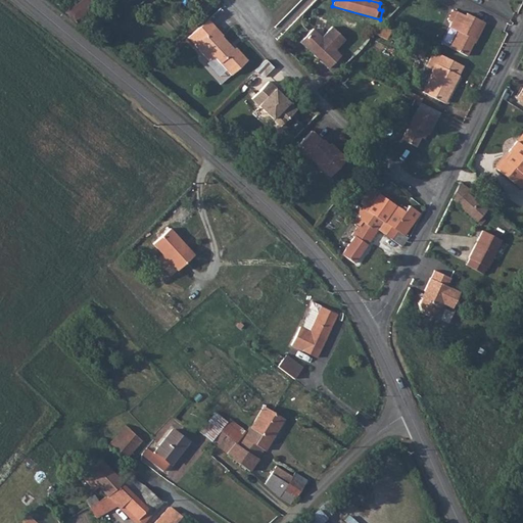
[(77,21),(90,11),(83,2),(69,12),(77,21)]
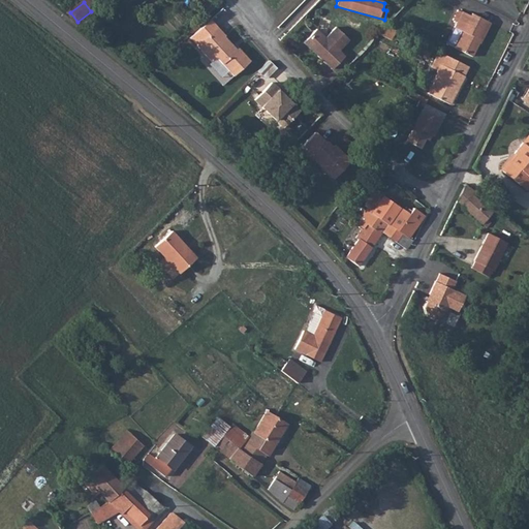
[(489,22),(470,12),(469,14),(461,10),(453,26),(461,30),(453,47),(470,55),(477,42),(476,41),(476,39),(476,38),(480,39),(489,22)]
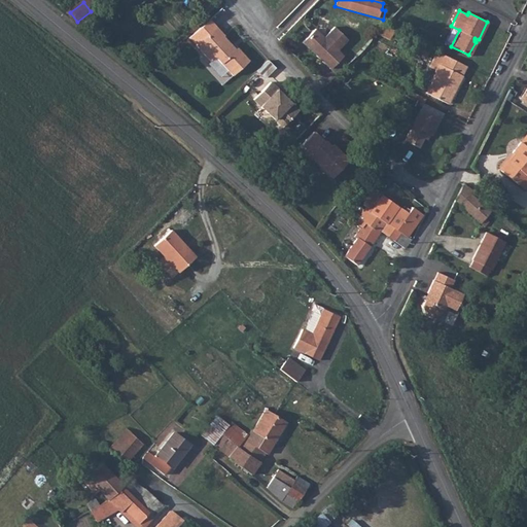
[(373,34),(386,39),(391,30),(381,25),(373,34)]
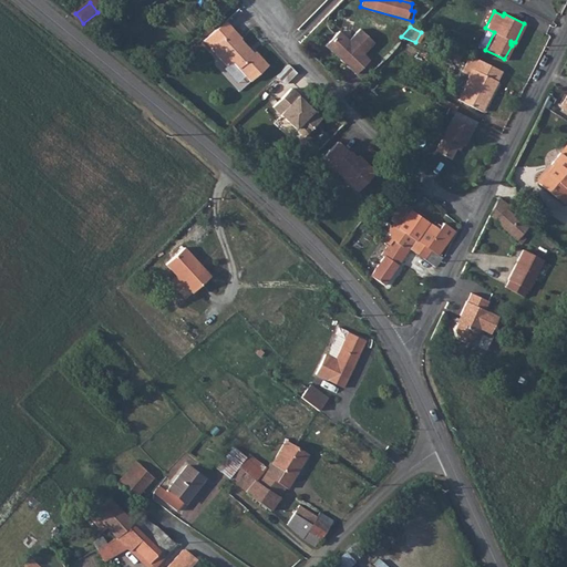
[(337,32),(325,47),(343,64),(344,62),(349,66),(348,68),(354,74),(368,60),(361,54),(372,42),(358,29),(347,41),(337,32)]
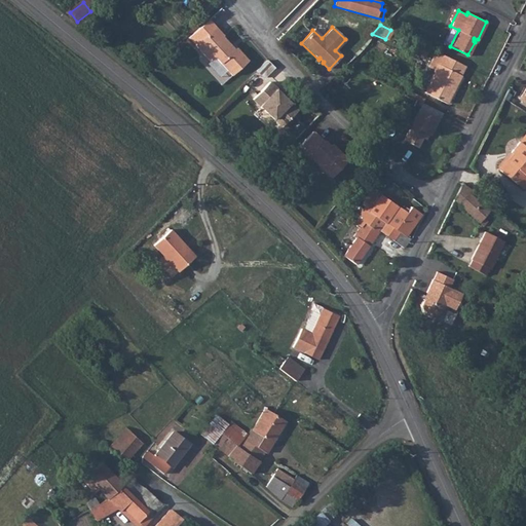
[(226,35),(219,28),(198,46),(212,62),(218,57),(234,75),(252,61),(240,48),(238,49),(226,36),(226,35)]
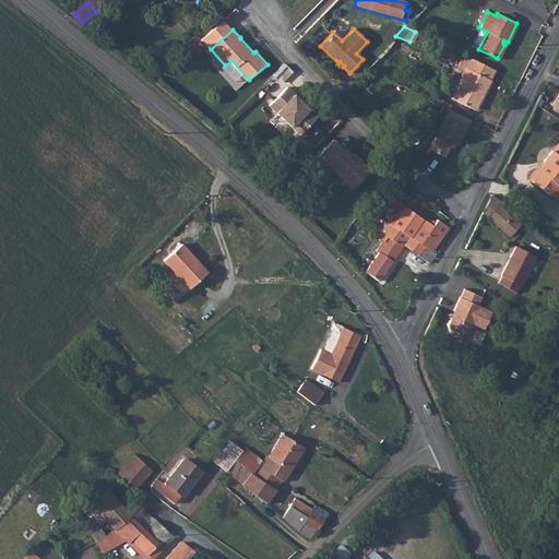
[(489,78),(488,76),(492,68),(467,56),(459,74),(460,75),(450,97),(474,109),(489,78)]
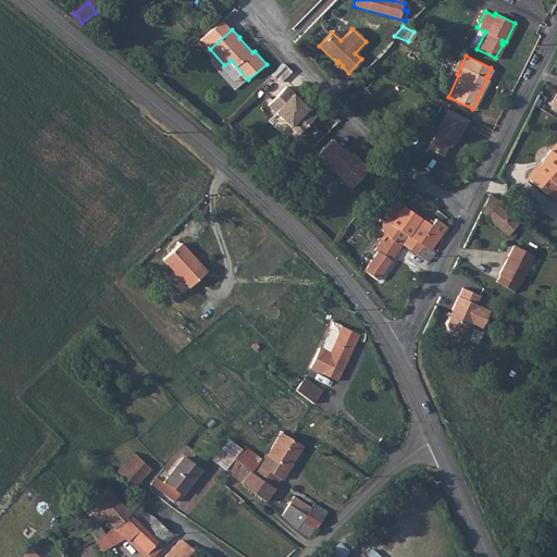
[(295,95),(288,87),(270,106),(299,135),(317,118),(308,109),(307,110),(304,107),(305,106),(295,96),(295,95)]
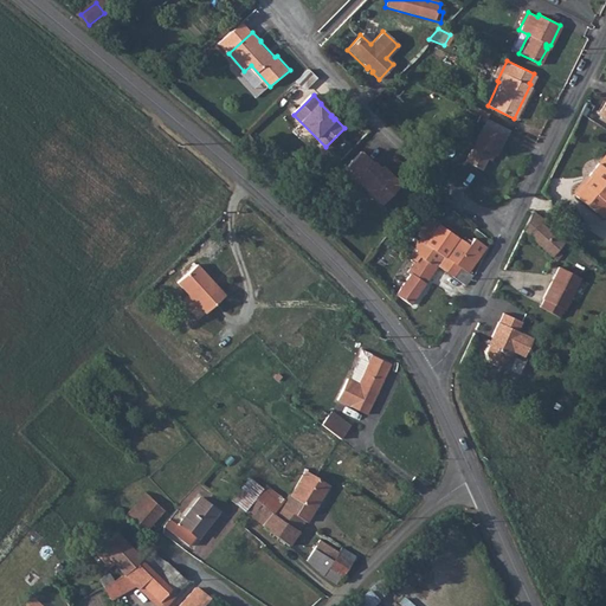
[(490,153),(494,154),(496,155),(509,129),(487,117),(465,162),(482,169),(487,159),(490,153)]
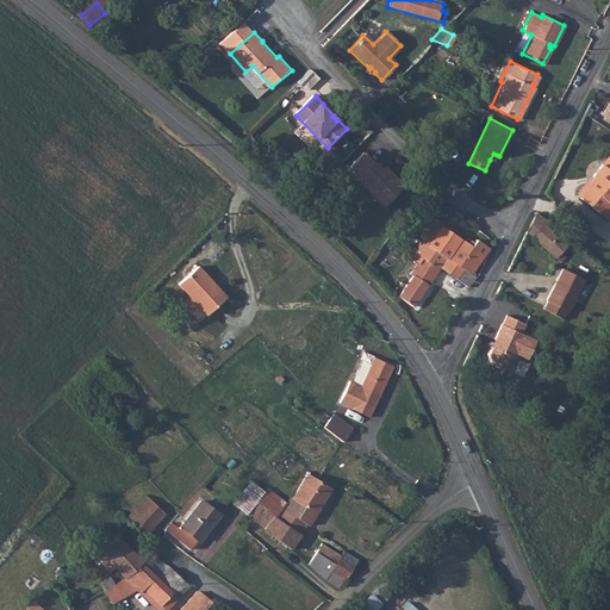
[(365,154),(349,169),(363,185),(379,166),(378,165),(377,166),(365,154)]
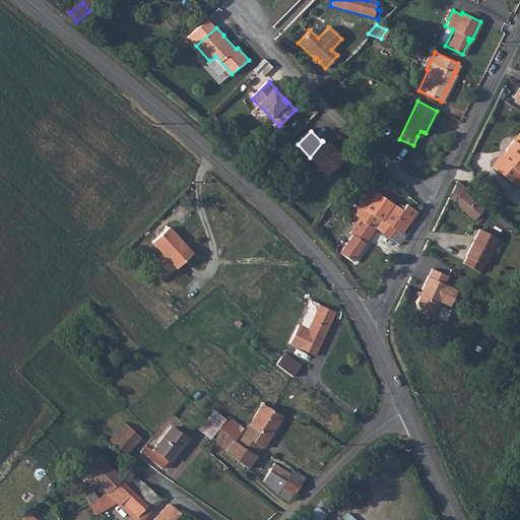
[(505,150),(507,152),(495,168),(511,182),(519,171),(519,135),(515,141),(513,140),(505,150)]
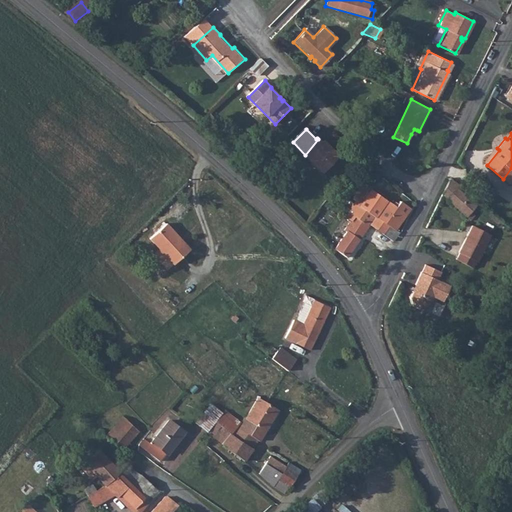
[(318,139),(305,155),(324,173),(340,157),(327,145),(326,146),(318,139)]
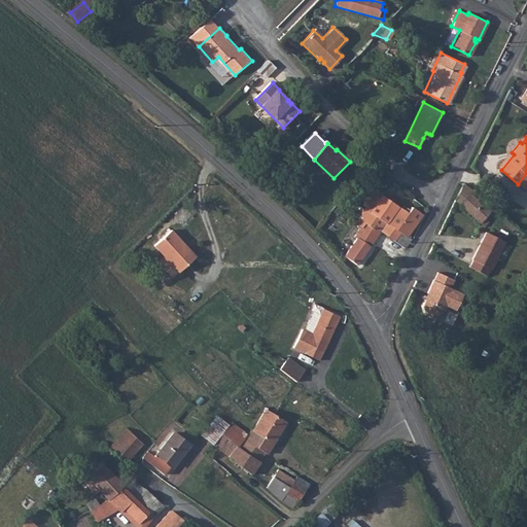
[(379,171),(372,165),(361,176),(370,183),(379,171)]
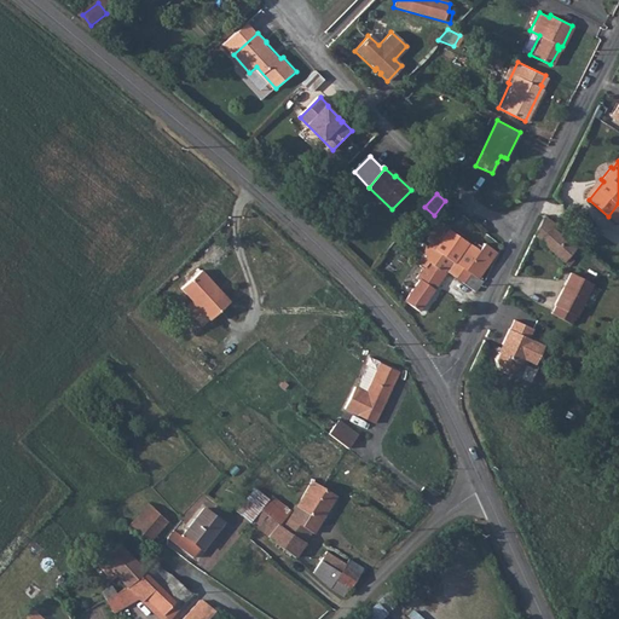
[(553,226),(555,224),(543,215),(537,227),(533,236),(567,265),(572,259),(568,253),(573,247),(553,226)]
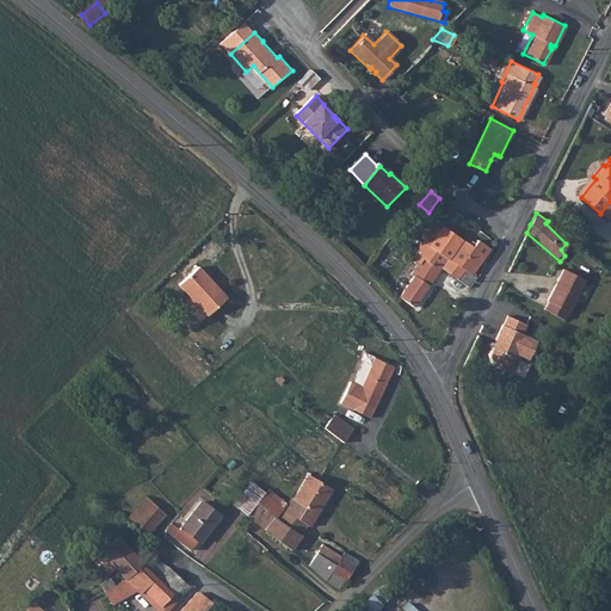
[(425,241),(471,275),(483,258),(488,250),(479,241),(468,254),(457,246),(464,238),(436,218),(425,236),(426,239),(425,241)]
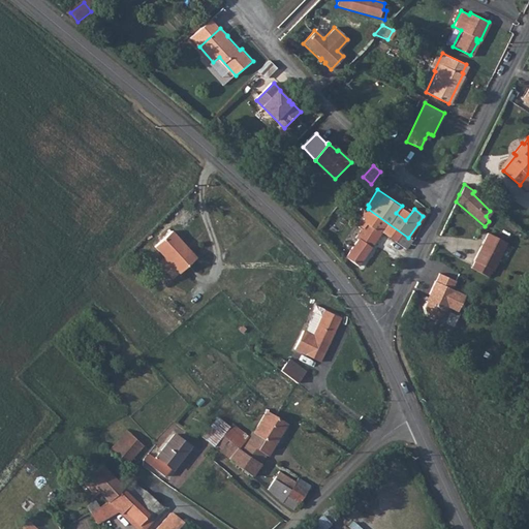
[(368,209),(366,211),(359,224),(364,228),(358,239),(360,240),(348,258),(360,268),(382,232),(404,248),(411,240),(408,238),(368,209)]
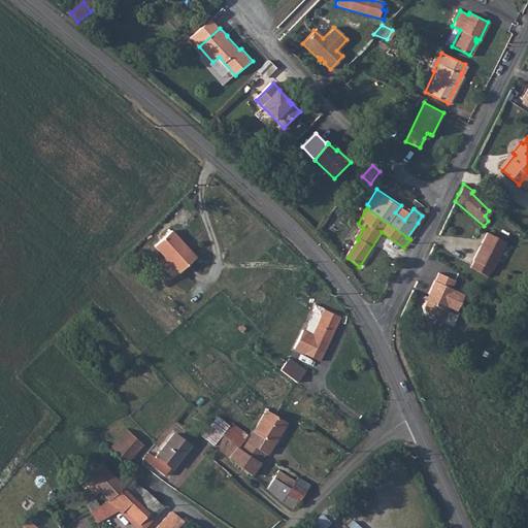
[(171,230),(155,244),(165,257),(178,273),(194,260),(184,249),(185,248),(171,230)]
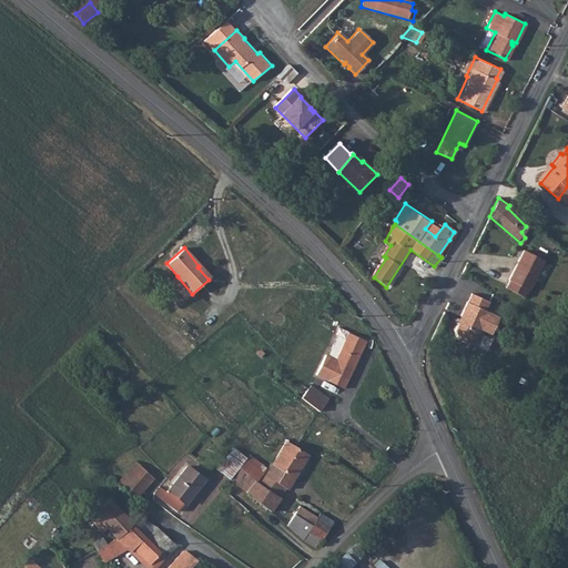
[(535,277),(544,260),(523,250),(516,263),(535,277)]
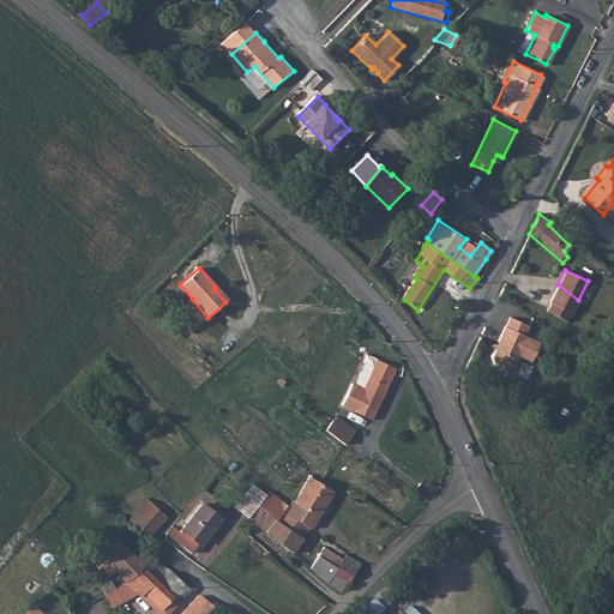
[(558,284),(549,302),(551,302),(547,312),(569,321),(578,300),(558,284)]
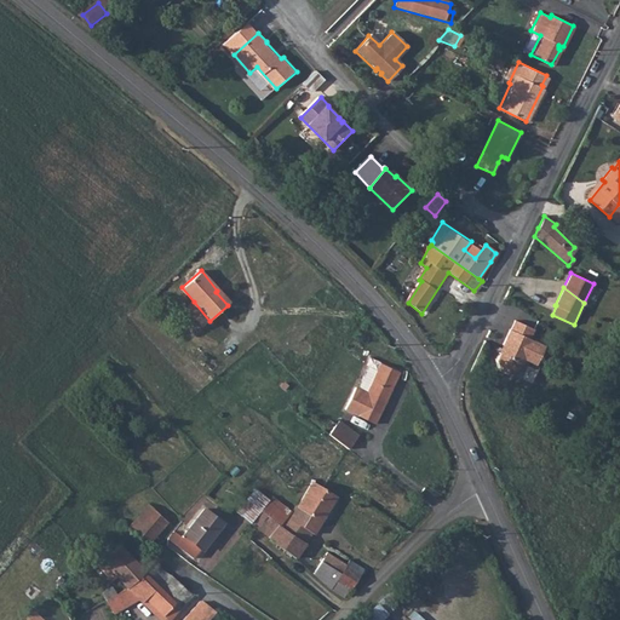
[(202,326),(210,321),(194,302),(187,308),(202,326)]
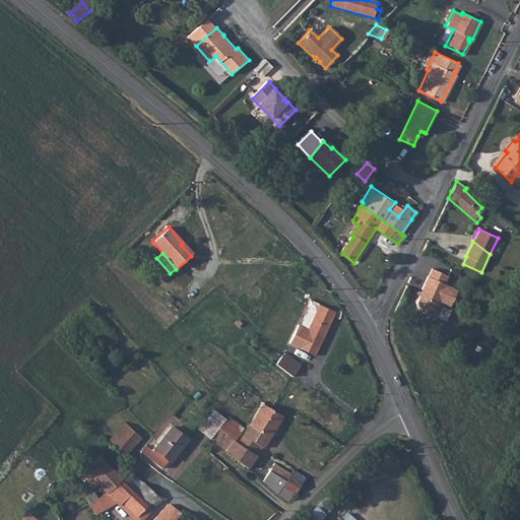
[(450,275),(453,268),(439,261),(435,268),(450,275)]
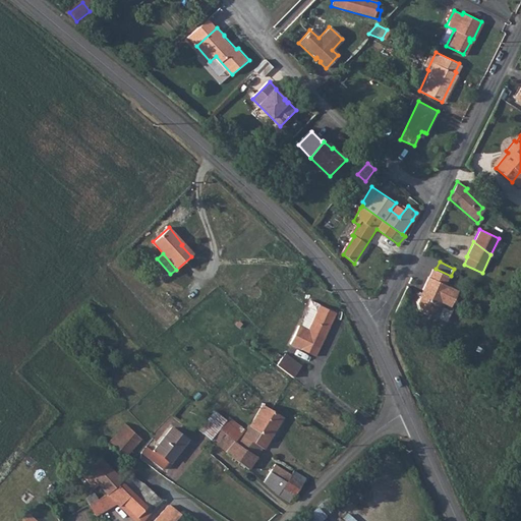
[(431,271),(427,278),(426,278),(420,291),(423,292),(422,295),(420,294),(439,304),(440,303),(449,308),(456,292),(443,286),(447,278),(431,271)]
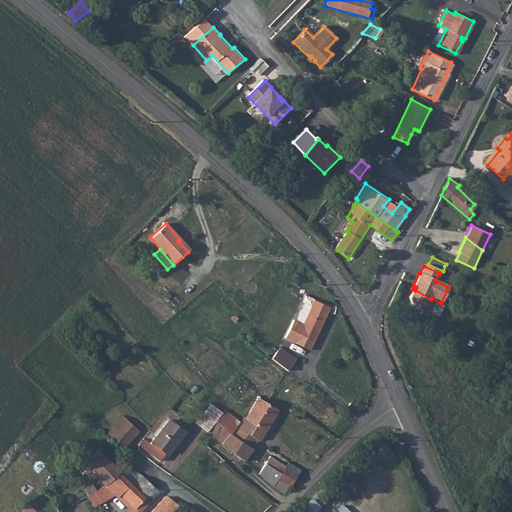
[(431,301),(431,299),(413,289),(408,299),(410,306),(414,308),(418,310),(426,307),(428,302),(430,302),(431,301)]
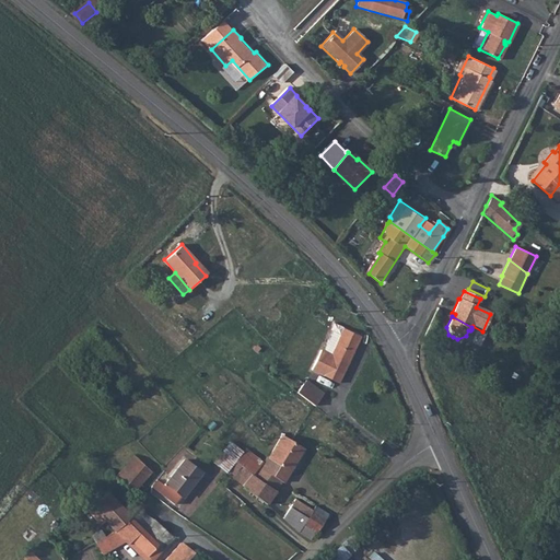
[(333,394),(362,330),(354,326),(346,342),(339,340),(336,345),(327,343),(318,363),(316,362),(312,372),(319,377),(315,386),(333,394)]
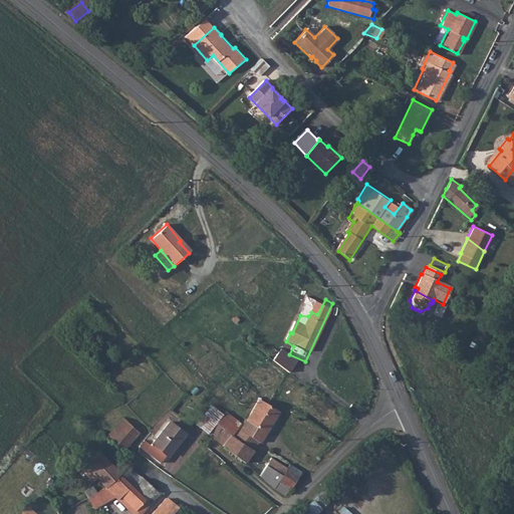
[(293,346),(286,341),(281,350),(289,354),(293,346)]
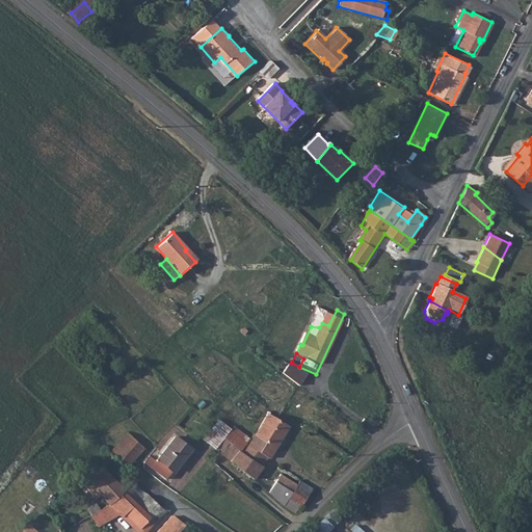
[(282,374),(291,381),(296,372),(288,367),(282,374)]
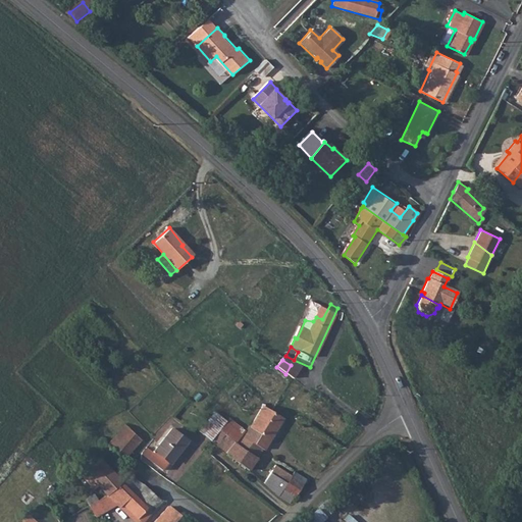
[(294,380),(300,372),(291,365),(285,374),(294,380)]
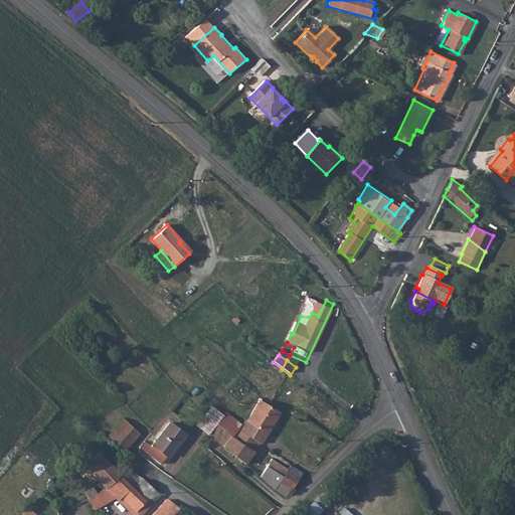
[(243,418),(237,425),(231,435),(216,423),(205,437),(223,454),(233,460),(247,468),(278,415),(262,405),(256,402),(245,419),(243,418)]
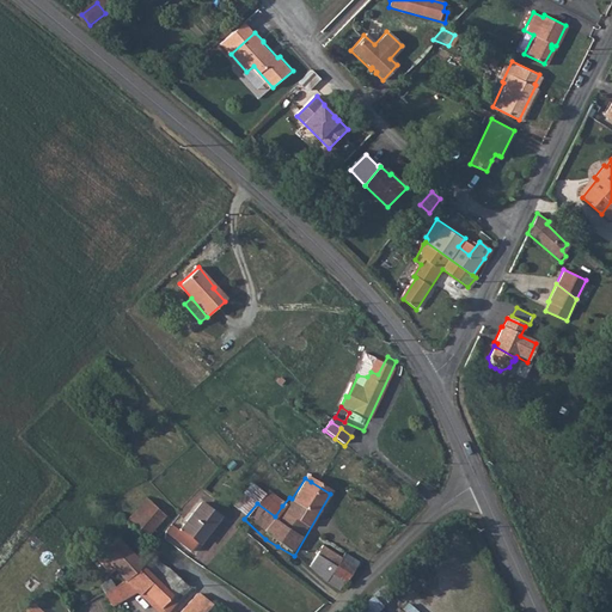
[(275,516),(282,506),(267,493),(257,503),(275,516)]
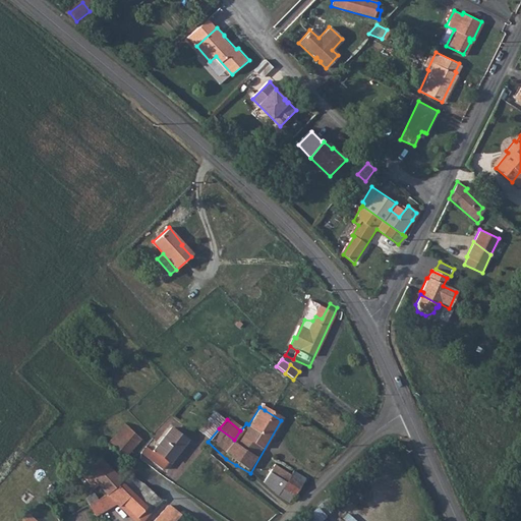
[(208,442),(219,428),(211,422),(201,436),(208,442)]
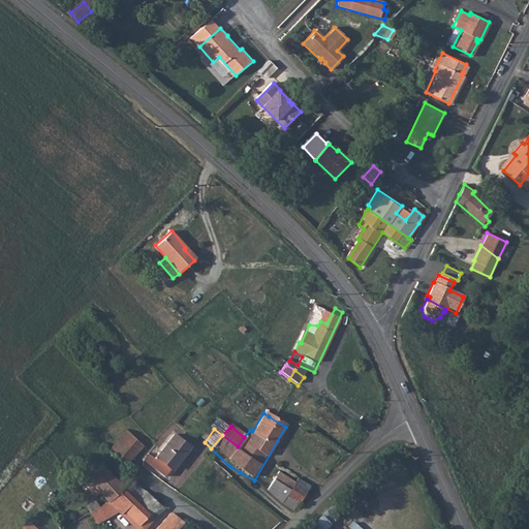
[(109,454),(125,469),(142,448),(125,435),(109,454)]
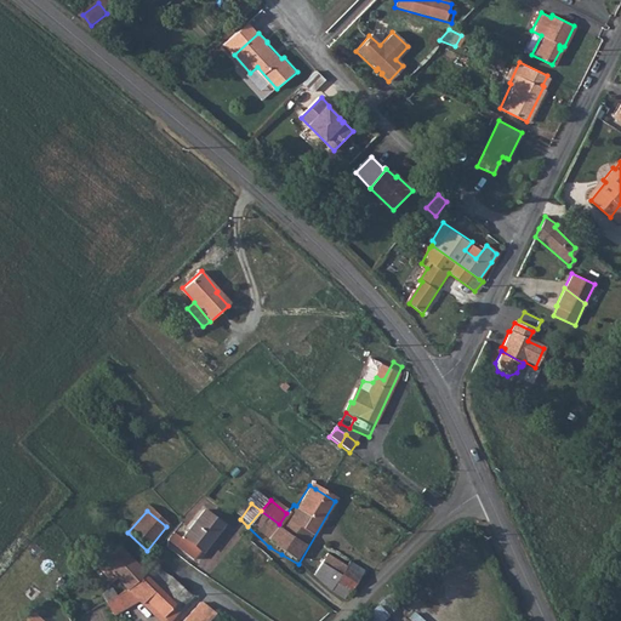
[(221,527),(204,514),(176,550),(194,562),(203,550),(204,551),(221,527)]
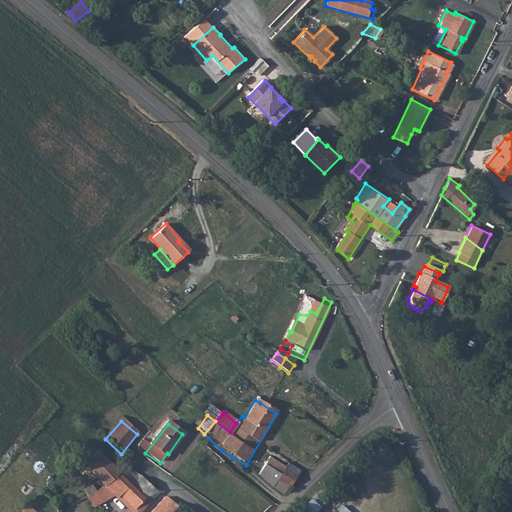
[(121,454),(105,439),(95,453),(111,467),(121,454)]
